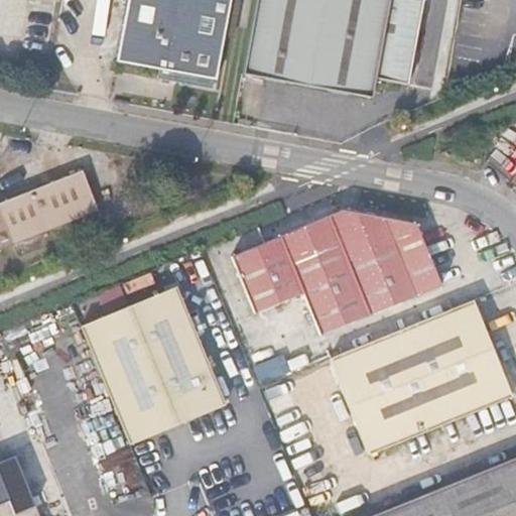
[(217,79),(231,0),(127,0),(117,61),(217,79)]
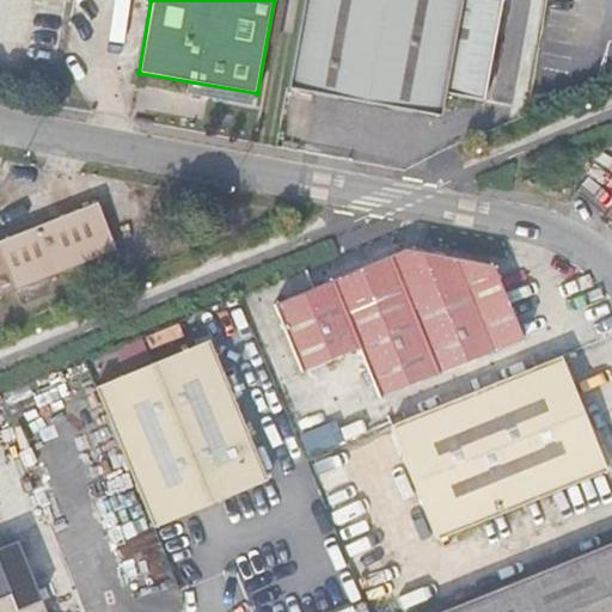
[(304,0),(287,90),(441,116),(445,95),(484,101),(503,0),(304,0)]
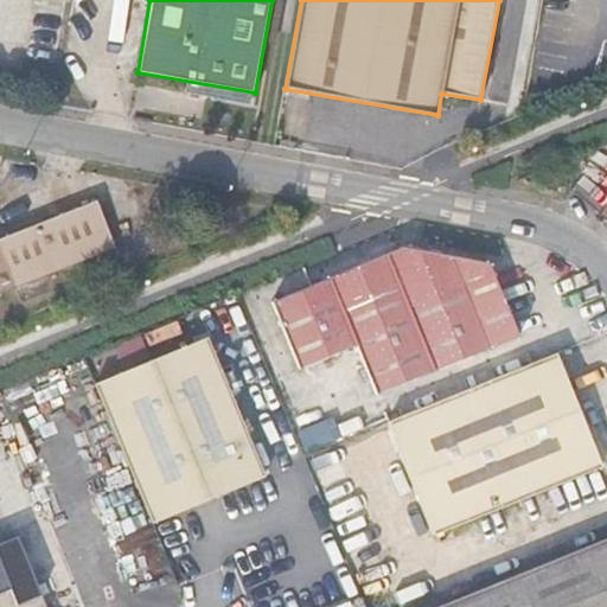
[(0,294),(116,247),(98,200),(32,227),(0,238),(0,294)]
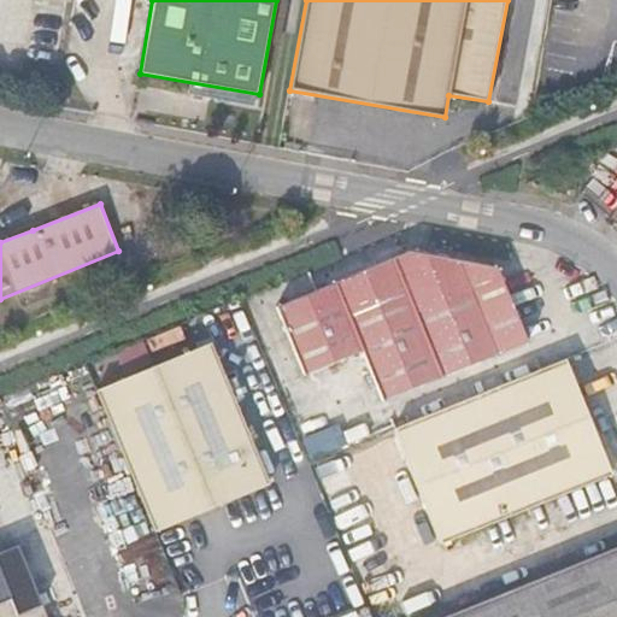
[(0,224),(0,242),(33,230),(25,213),(0,224)]
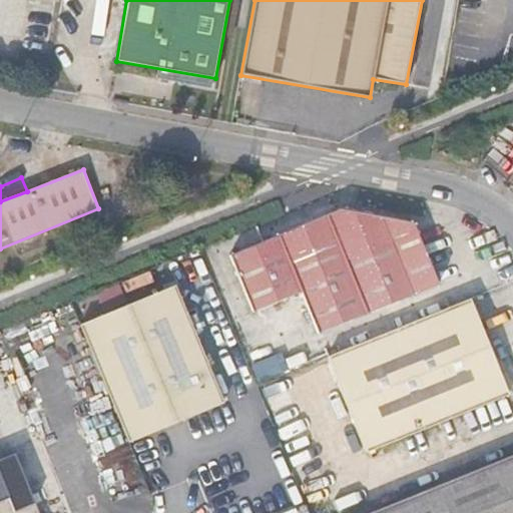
[(107,184),(110,195),(119,192),(116,182),(107,184)]
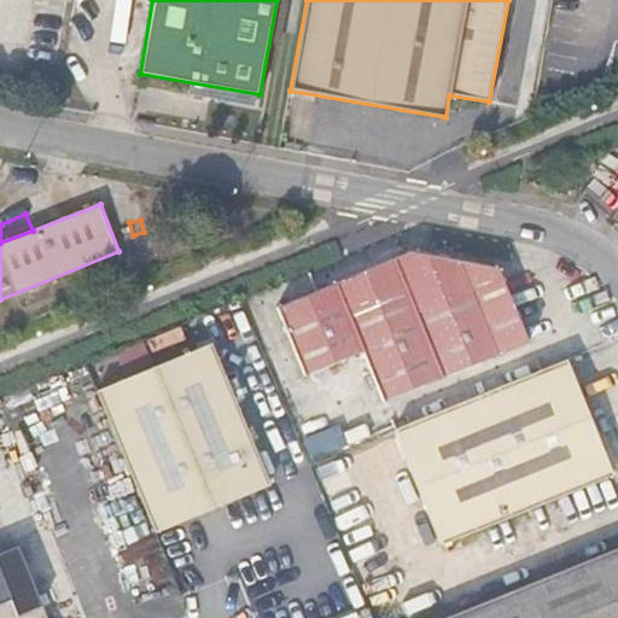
[(281,304),(309,373),(366,348),(386,398),(530,338),(501,266),(413,249),(281,304)]
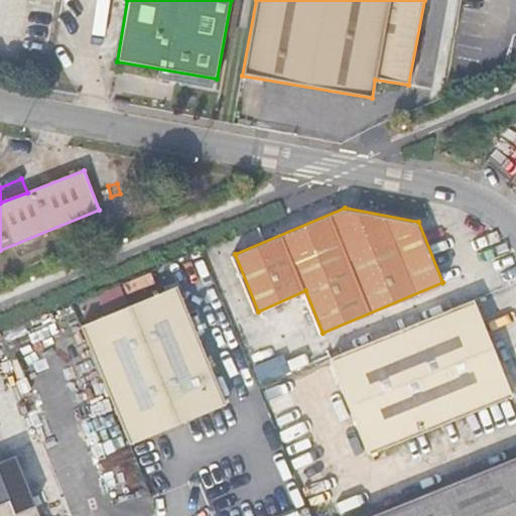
[(177,287),(83,324),(86,330),(129,441),(225,403),(177,287)]
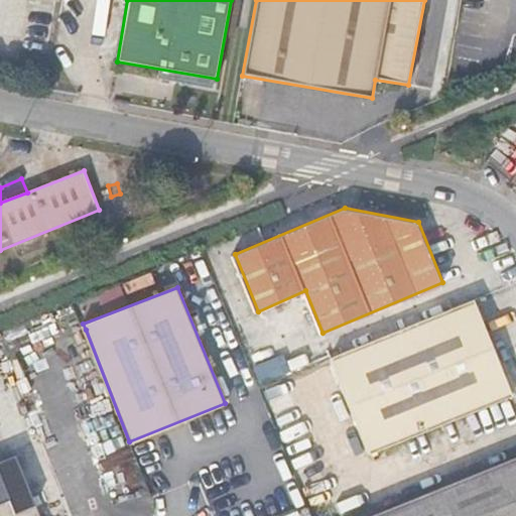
[(511,396),(474,300),(330,359),(368,453),(511,396)]
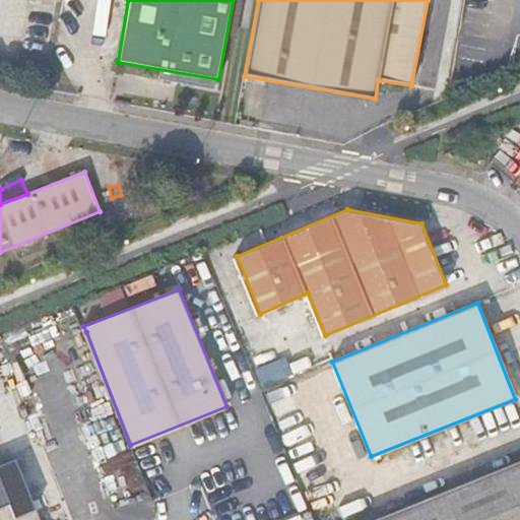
[(78,326),(29,344),(49,392),(98,373),(78,326)]
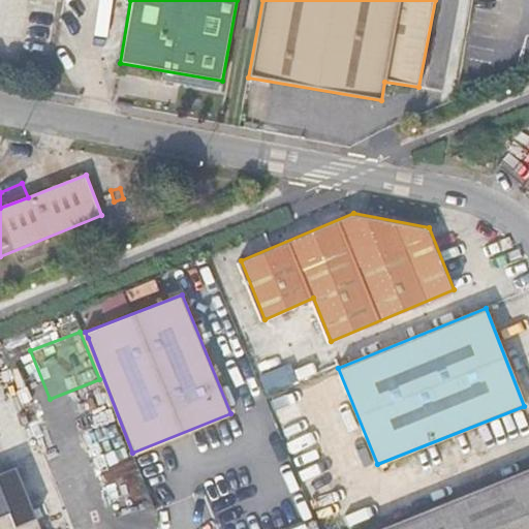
[(300,383),(271,392),(296,474),(324,465),(300,383)]
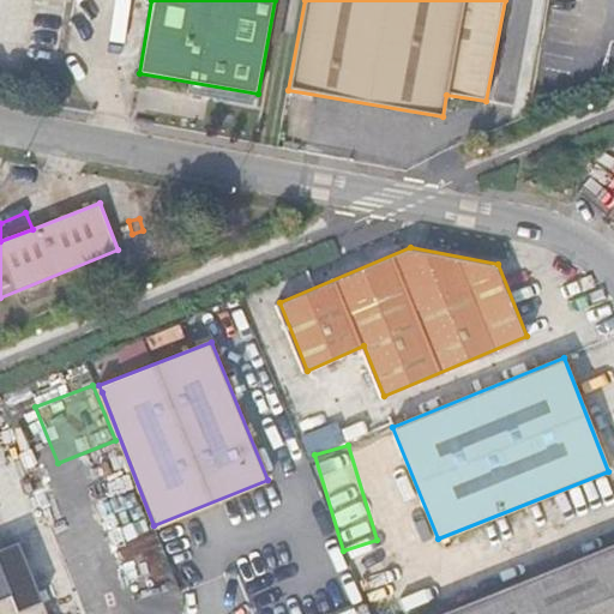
[(44,613),(16,542),(0,548),(0,613),(44,613)]
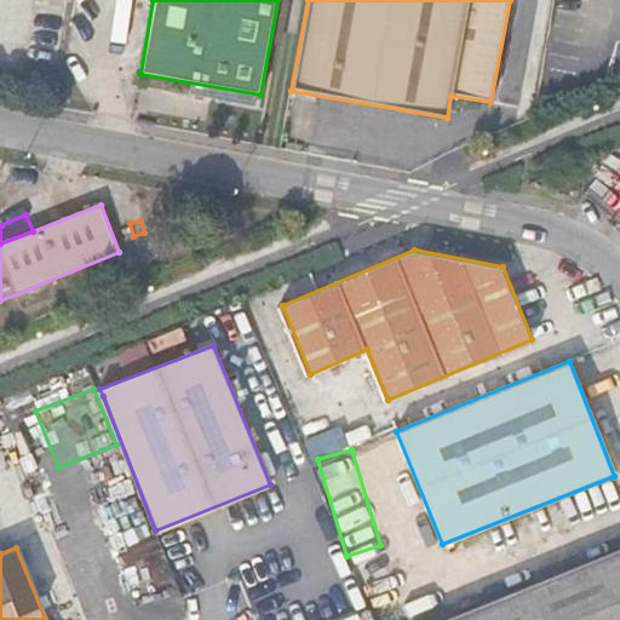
[(619,619),(619,549),(443,619),(619,619)]
